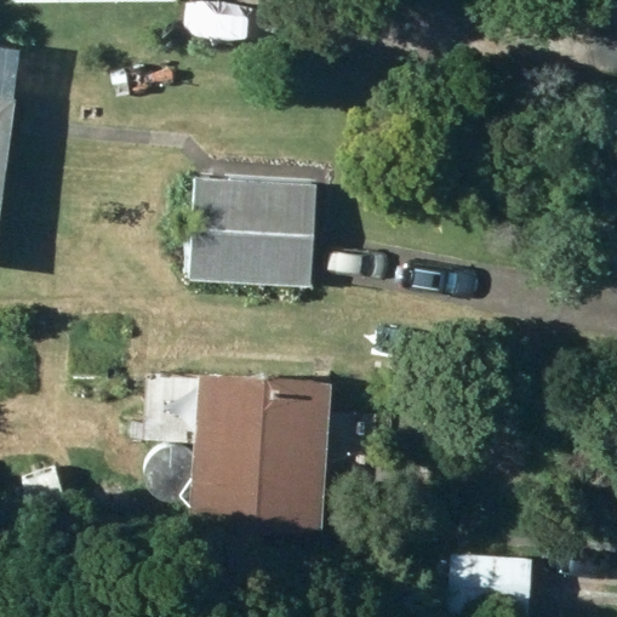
[(0,212),(16,102),(0,100),(0,212)]
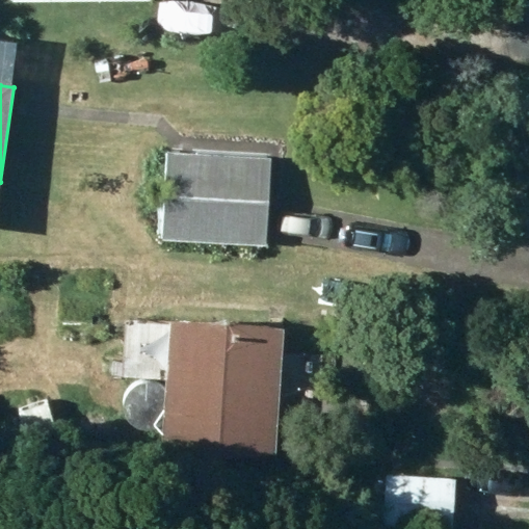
[(270,156),(167,153),(164,241),(267,245),(270,156)]
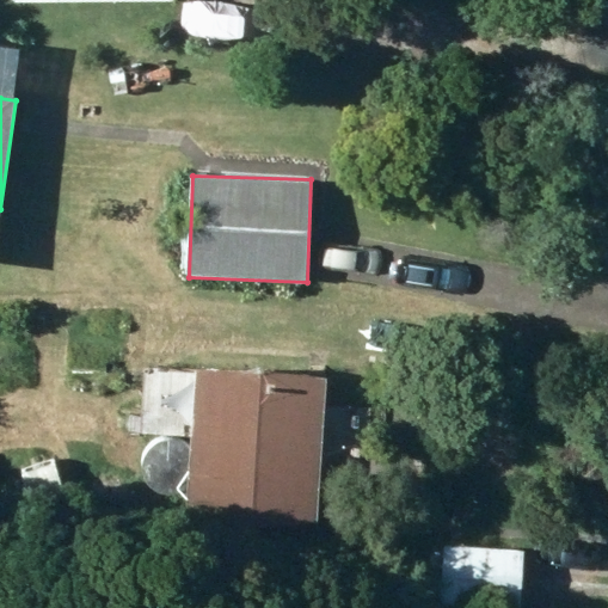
[(196,370),(189,516),(319,523),(326,376),(196,370)]
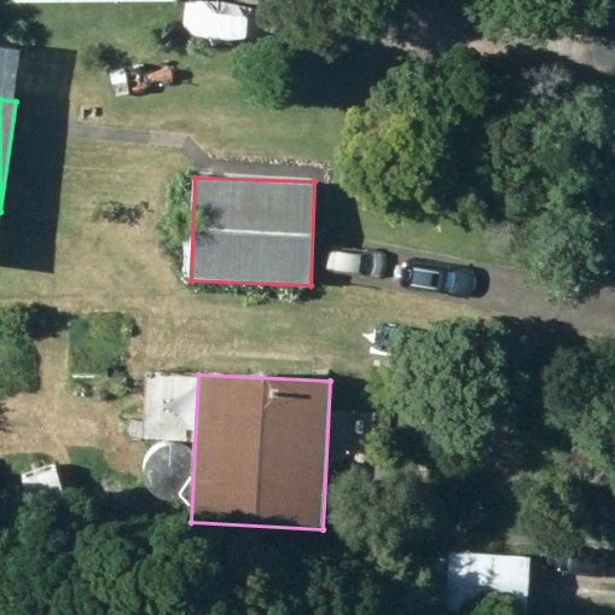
[(30,526),(98,538),(103,503),(36,492),(30,526)]
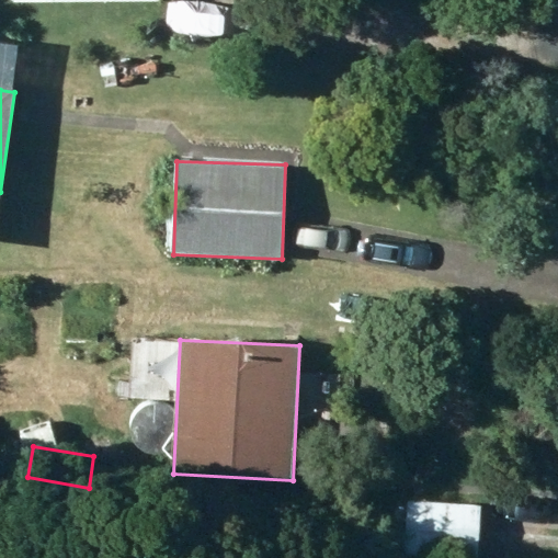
[(407,500),(405,554),(478,557),(481,505),(407,500)]
